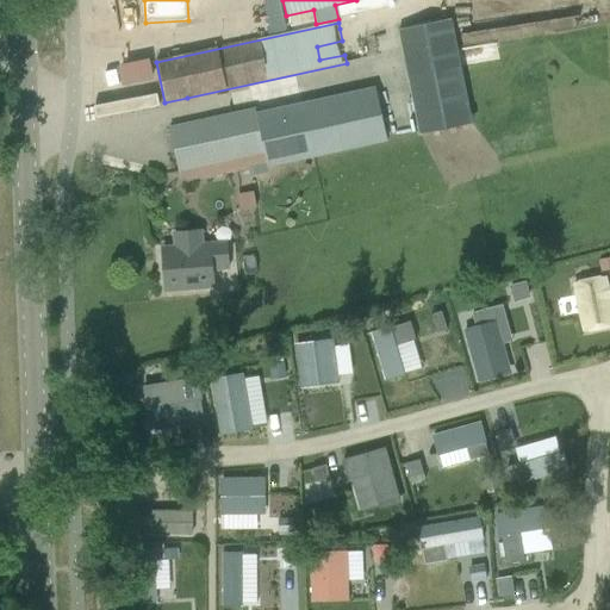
[(470,124),(448,23),(402,32),(423,134),(470,124)]
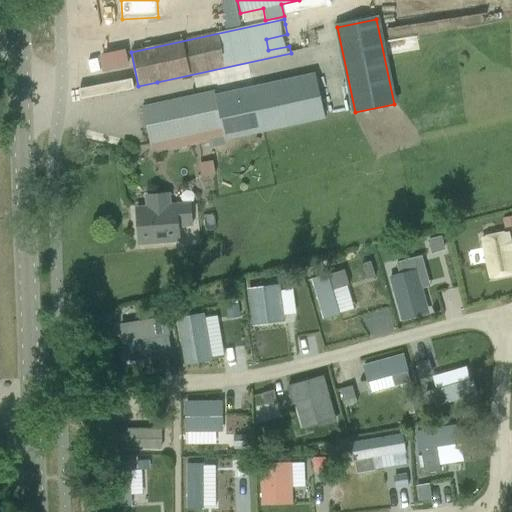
[(142,108),(150,144),(223,127),(226,139),(324,118),(313,70),(142,108)]
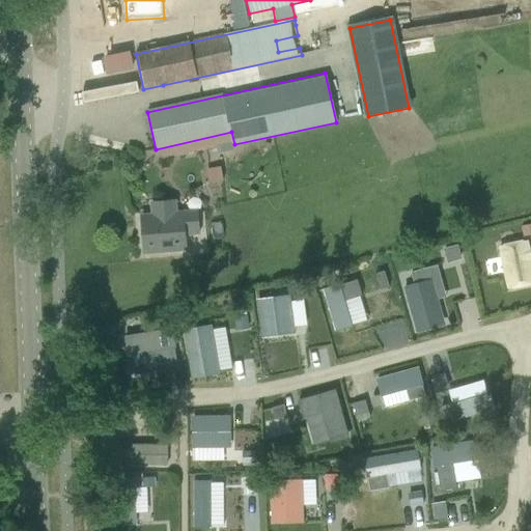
[(154,216),(141,217),(144,253),(187,250),(186,231),(198,230),(197,212),(174,214),(173,201),(152,203),(154,216)]
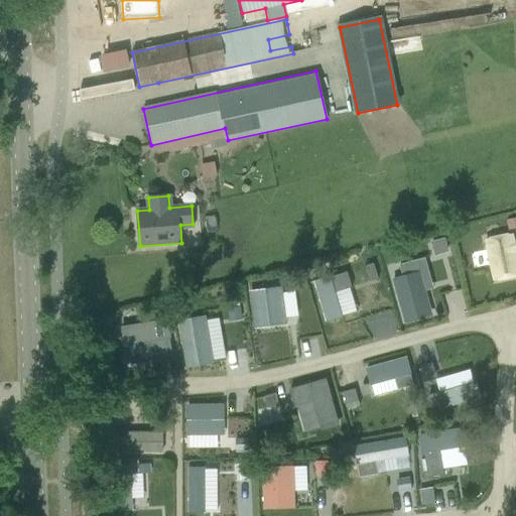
[(515,218),(506,221),(509,230),(515,228),(515,218)]
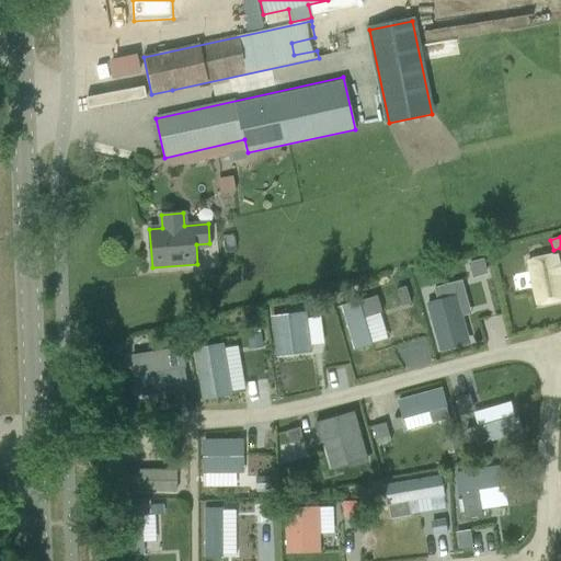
[(560,300),(560,272),(558,255),(526,262),(535,306),(560,300)]
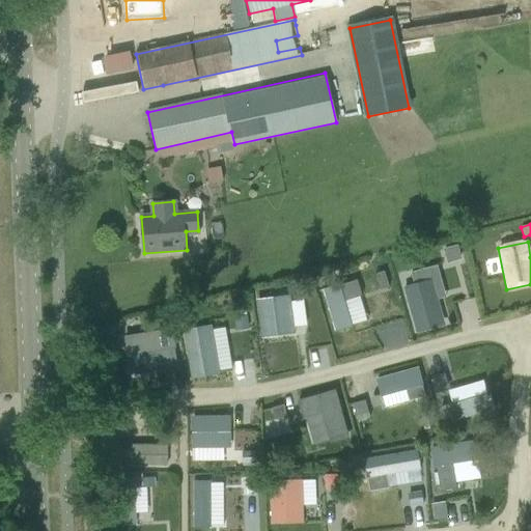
[(456,247),(444,250),(448,262),(459,258),(456,247)]
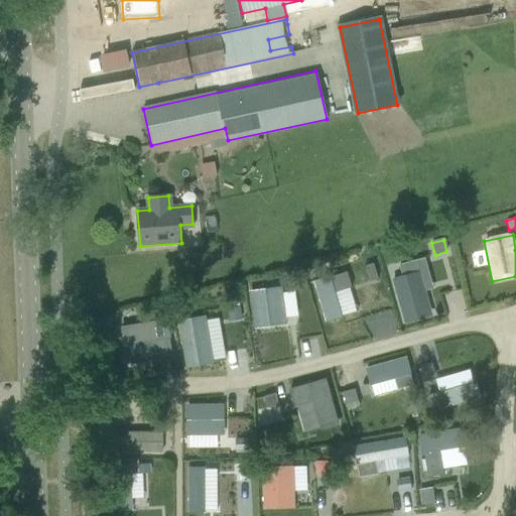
[(373,263),(364,266),(369,282),(378,279),(373,263)]
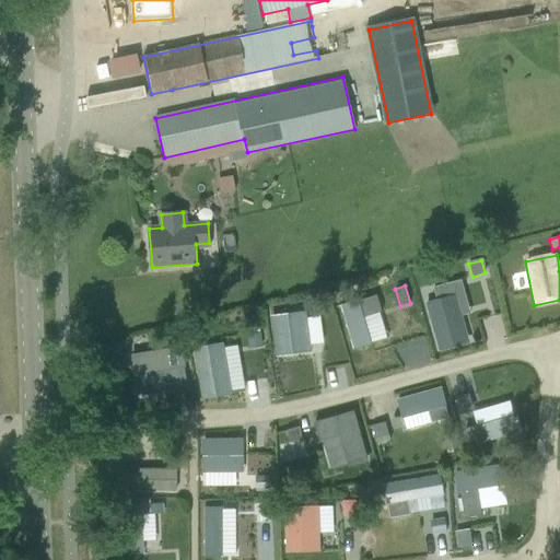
[(376,295),(340,306),(353,349),(370,345),(362,317),(382,312),(376,295)]
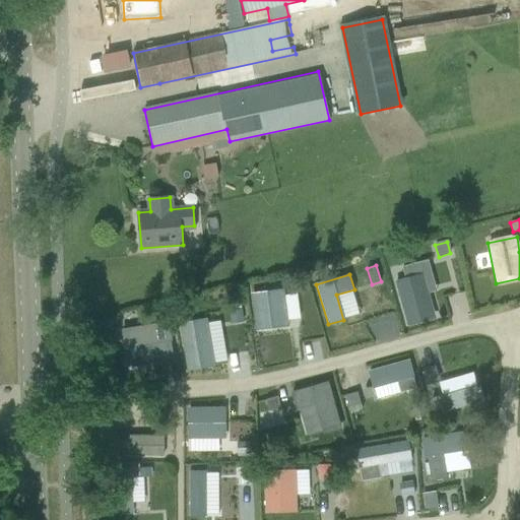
[(421,274),(396,282),(407,324),(432,318),(426,295),(428,294),(421,274)]
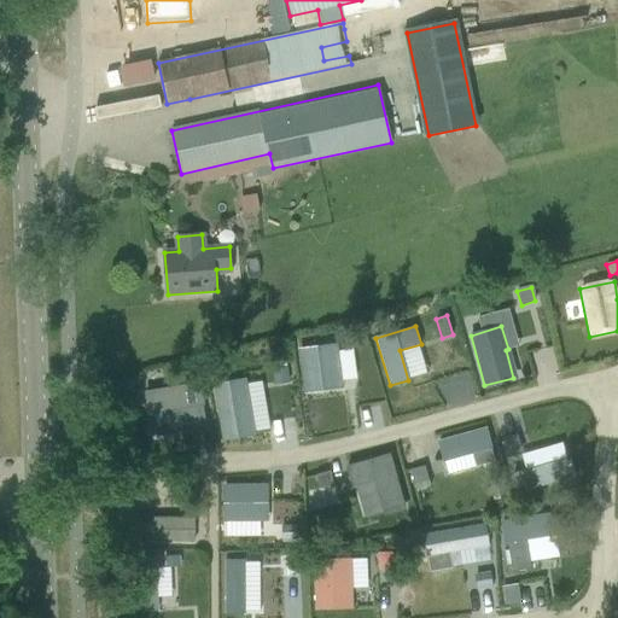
[(359,337),(344,339),(345,348),(360,347),(359,337)]
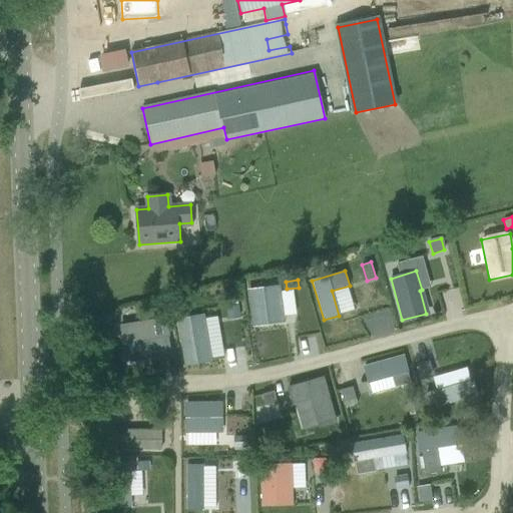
[(279,287),(249,291),(253,325),(269,323),(268,318),(282,316),(279,287)]
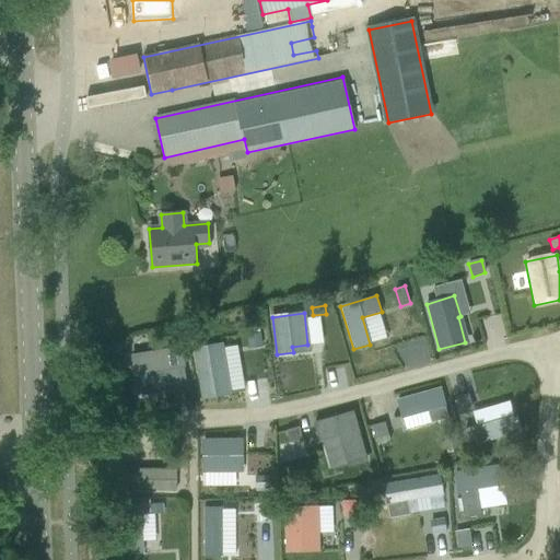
[(259,333),(246,335),(248,348),(261,346),(259,333)]
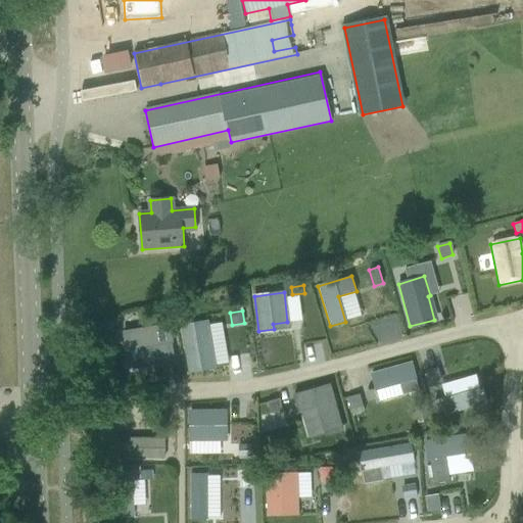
[(206,322),(182,327),(189,372),(215,367),(215,366),(229,364),(222,323),(207,325),(206,322)]
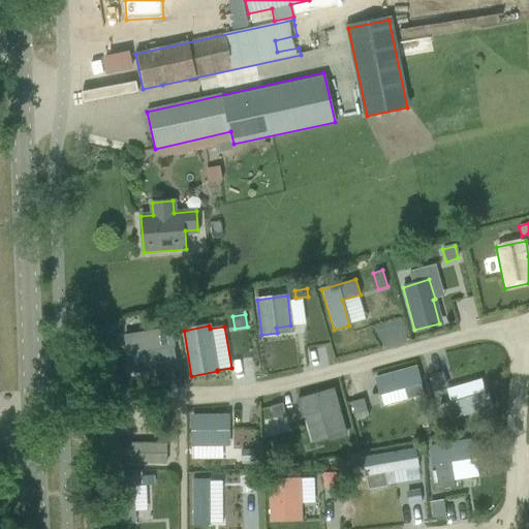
[(170,328),(124,336),(127,353),(130,352),(134,373),(159,369),(177,367),(170,328)]
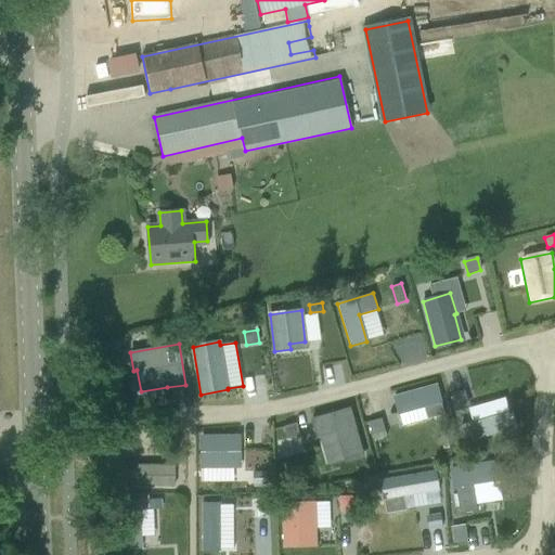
[(125,352),(112,355),(113,368),(127,366),(125,352)]
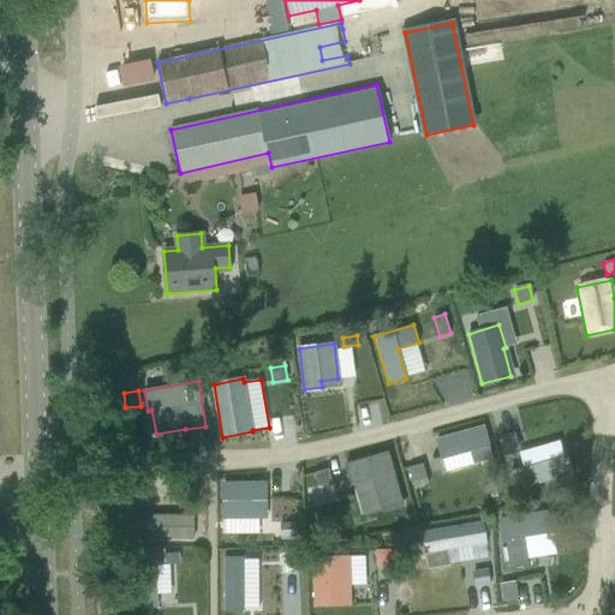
[(483,428),(436,440),(442,459),(446,472),(473,465),(491,460),(483,428)]
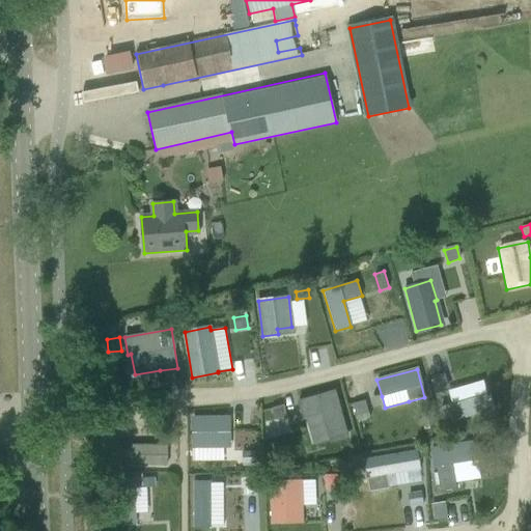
[(444,374),(431,378),(436,390),(447,386),(444,374)]
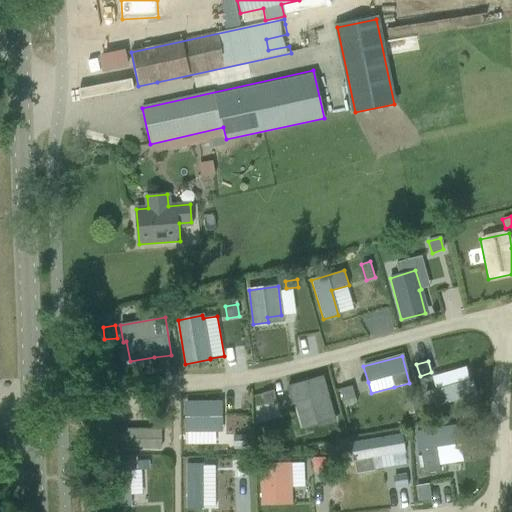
[(435,390),(425,393),(429,408),(475,395),(471,379),(469,380),(465,367),(431,377),(435,390)]
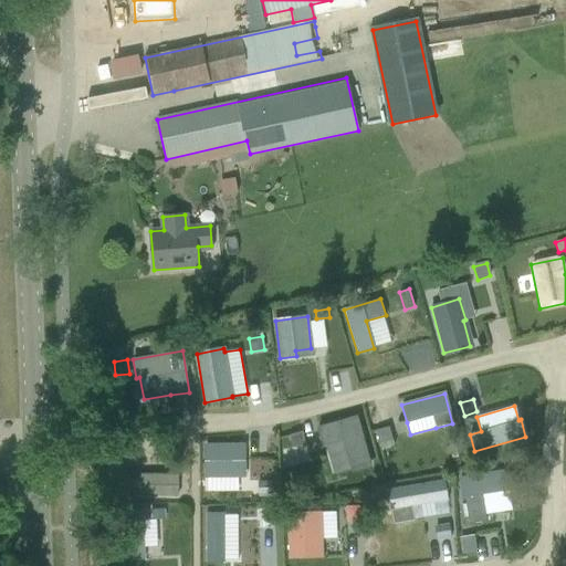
[(357,417),(317,428),(323,446),(343,439),(352,470),(370,465),(357,417)]
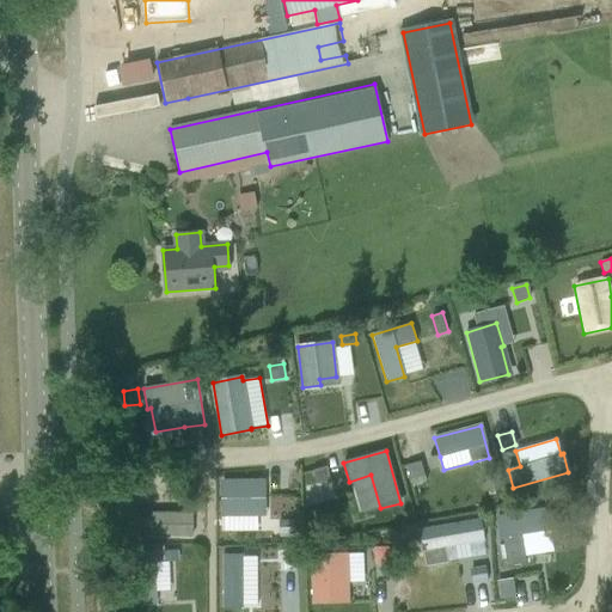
[(420,463),(408,466),(411,479),(423,476),(420,463)]
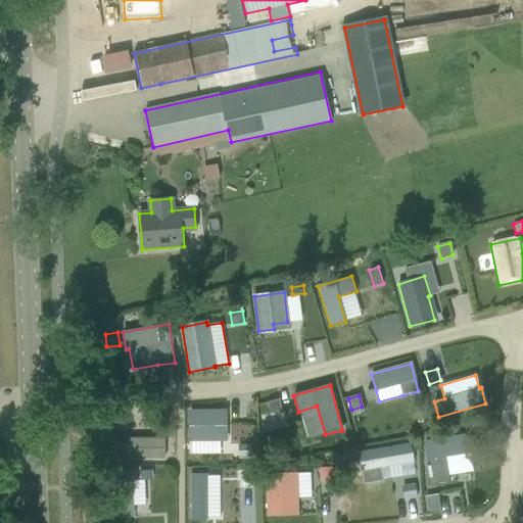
[(279,398),(267,402),(271,415),(282,411),(279,398)]
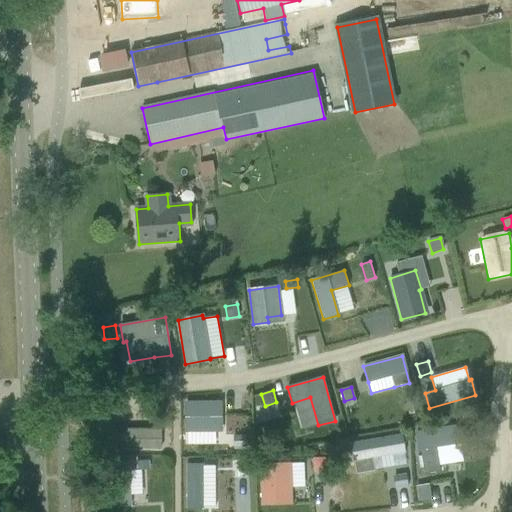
[(220,402),(186,403),(186,431),(215,431),(215,417),(220,417),(220,402)]
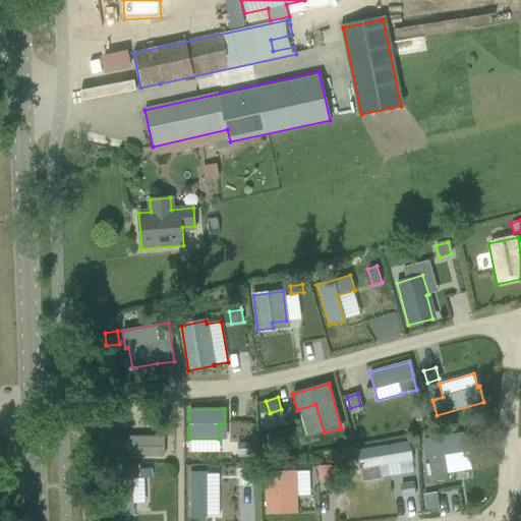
[(110,413),(110,426),(123,426),(123,413),(110,413)]
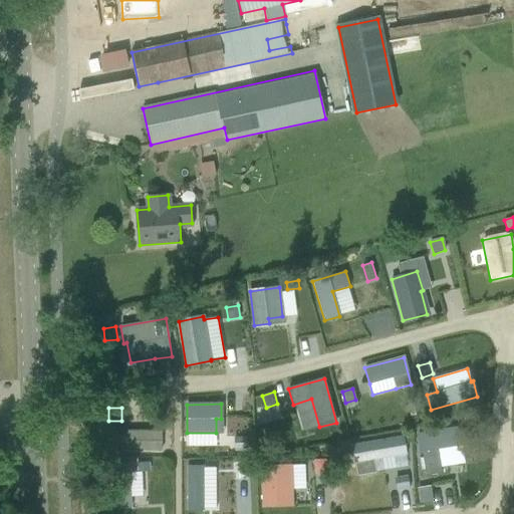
[(461,428),(417,435),(420,451),(421,451),(425,476),(442,473),(441,468),(465,464),(462,445),(463,444),(461,428)]
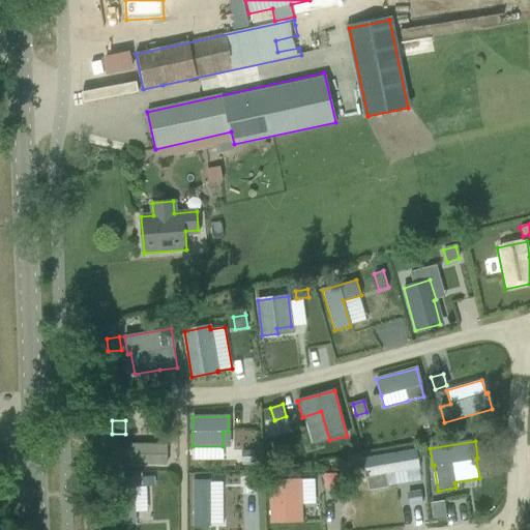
[(167,466),(168,444),(124,444),(124,466),(167,466)]
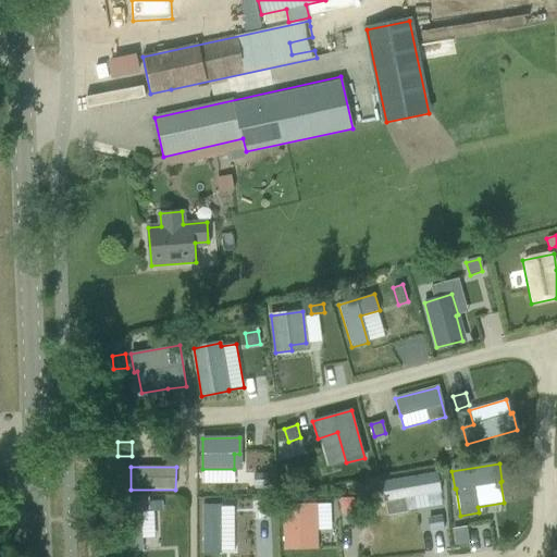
[(437,473),(383,482),(388,515),(407,511),(405,498),(441,493),(437,473)]
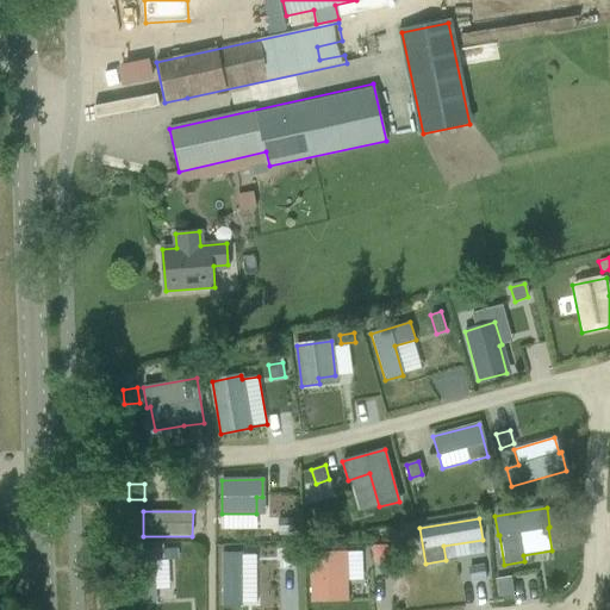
[(387,546),(373,546),(373,560),(387,560),(387,546)]
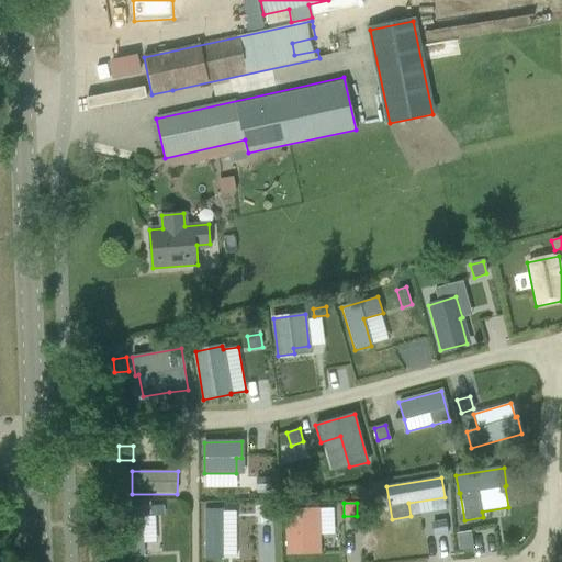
[(271,504),(262,505),(262,524),(272,524),(271,504)]
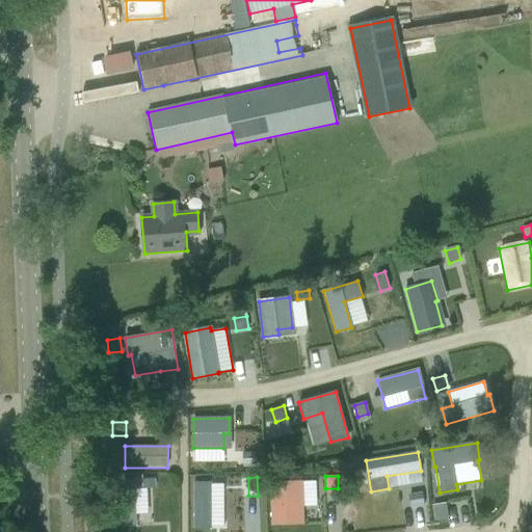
[(154,478),(142,479),(142,487),(155,486),(154,478)]
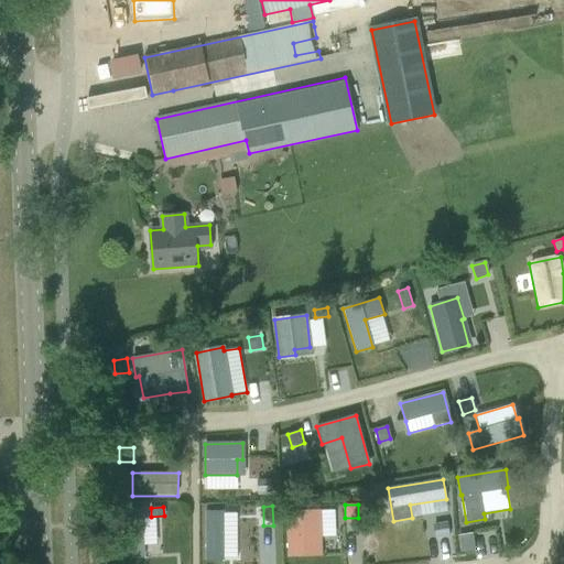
[(142,508),(123,509),(126,556),(144,556),(142,508)]
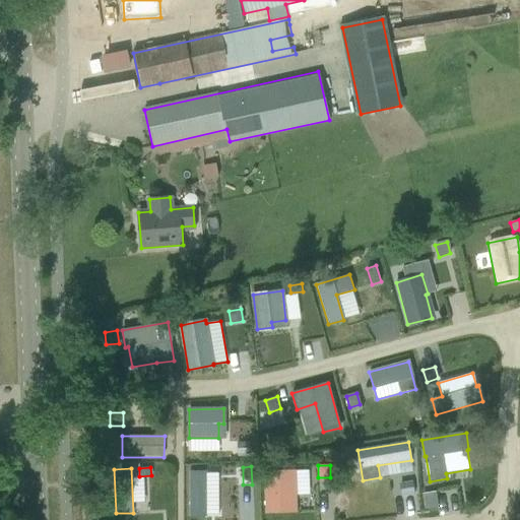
[(295,470),(264,471),(266,513),(296,512),(295,470)]
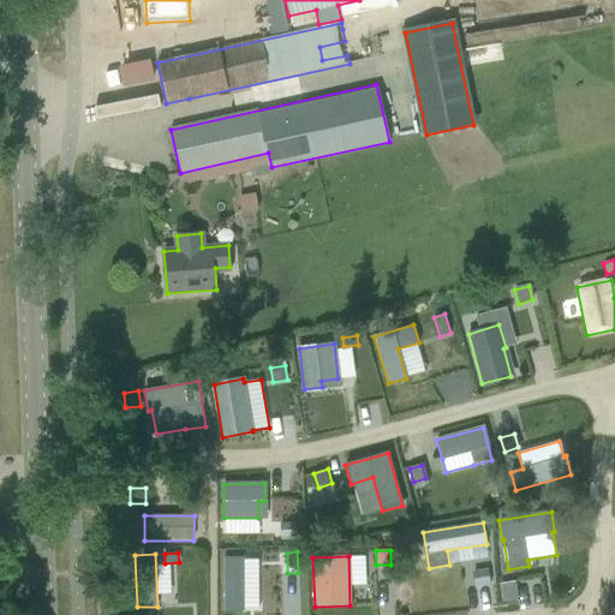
[(244,557),(225,557),(225,610),(244,610),(244,557)]
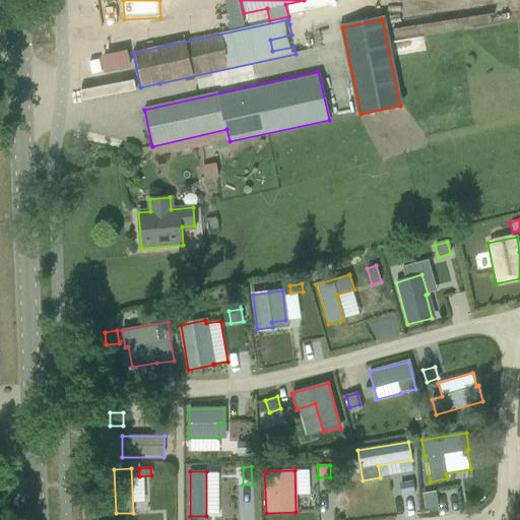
[(412,481),(400,483),(402,496),(414,494),(412,481)]
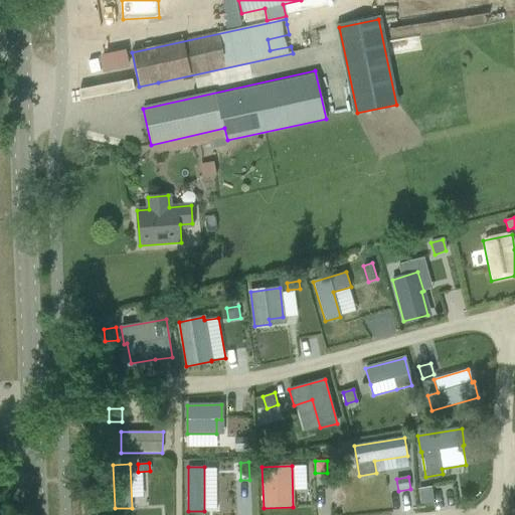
[(431,487),(421,489),(423,504),(434,502),(431,487)]
